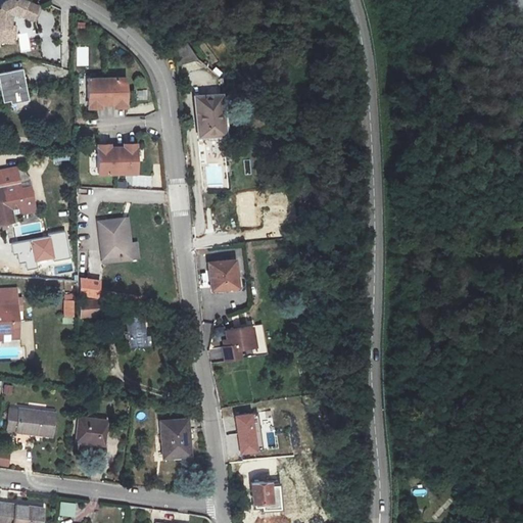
[(7,14),(0,31),(0,47),(0,48),(7,45),(12,35),(14,37),(20,24),(22,22),(27,21),(45,31),(52,17),(28,5),(26,9),(22,7),(18,7),(12,9),(7,14)]
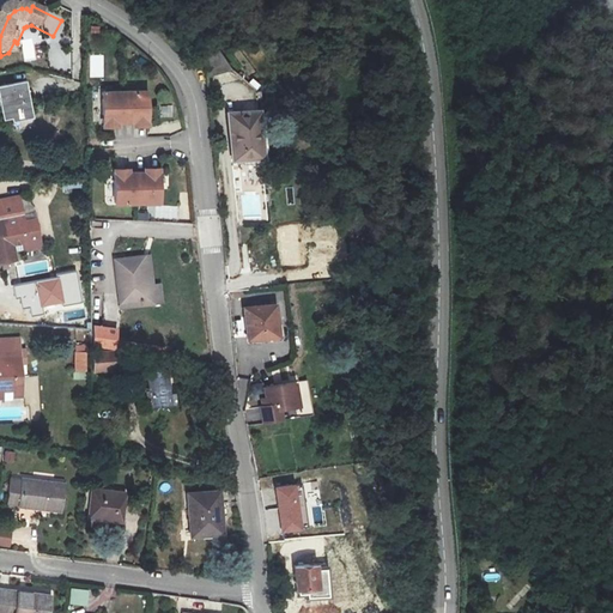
[(24,60),(35,59),(32,43),(22,44),(24,60)]
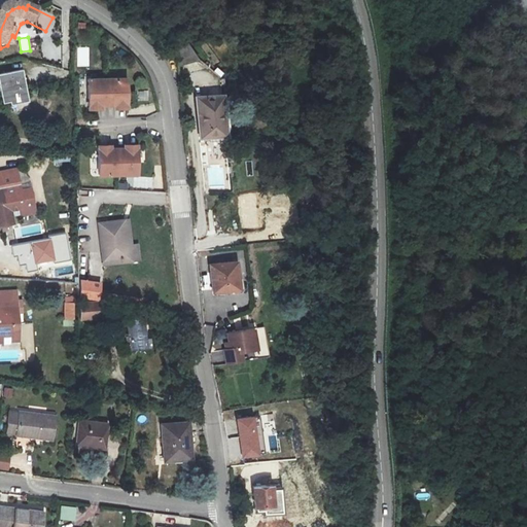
[(182,66),(197,60),(190,43),(175,50),(182,66)]
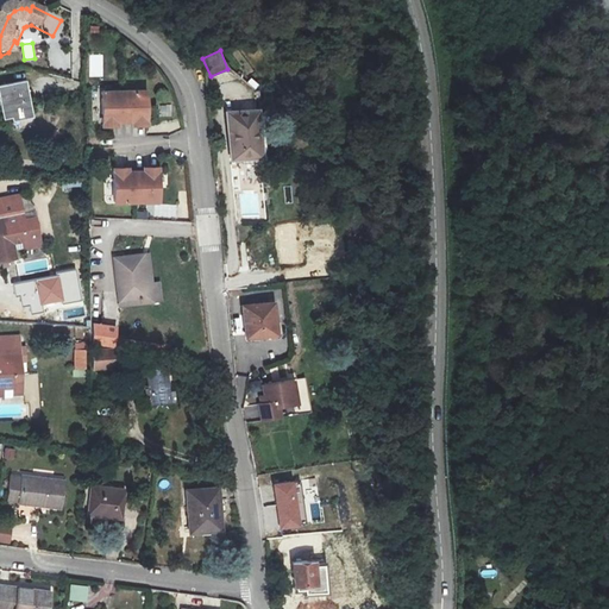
[(0,80),(0,110),(33,104),(30,76),(0,80)]
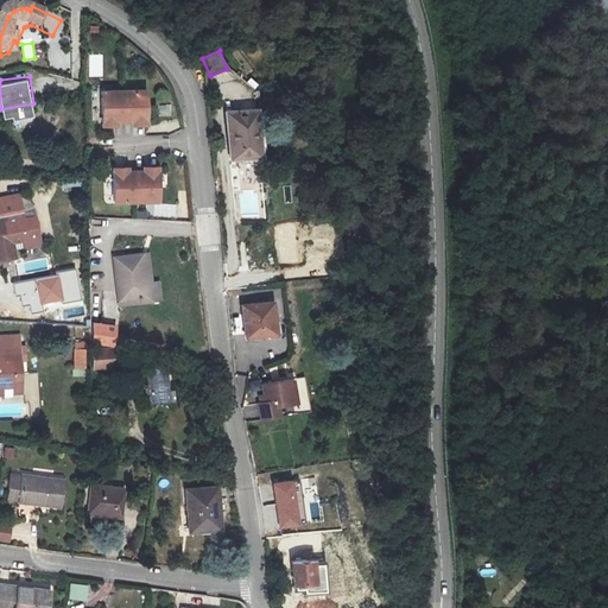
[(130,92),(107,93),(109,122),(122,122),(131,121),(139,121),(153,121),(151,90),(130,92)]
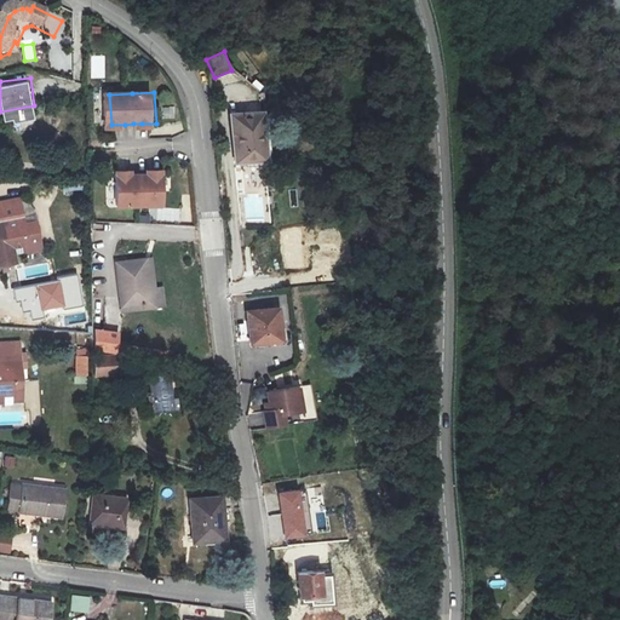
[(259,112),(230,116),(239,161),(267,156),(259,112)]
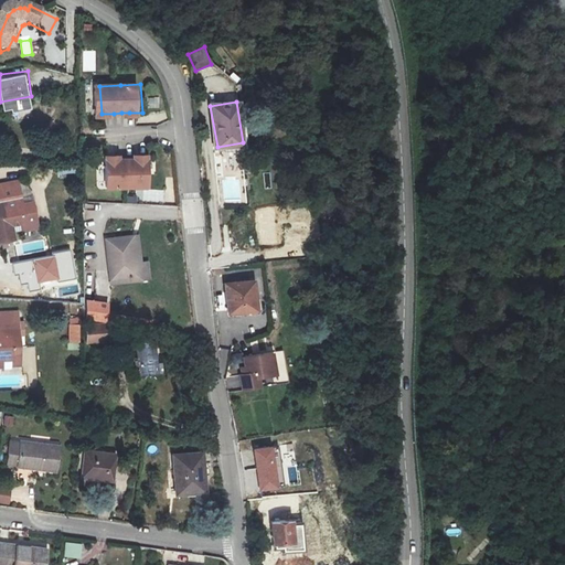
[(121,161),(108,162),(110,190),(151,188),(149,160),(137,161),(129,161),(121,161)]
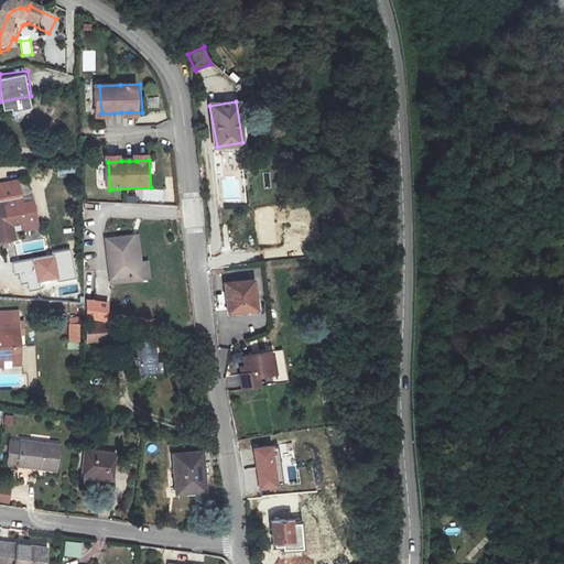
[(238,199),(239,179),(227,179),(226,198),(238,199)]
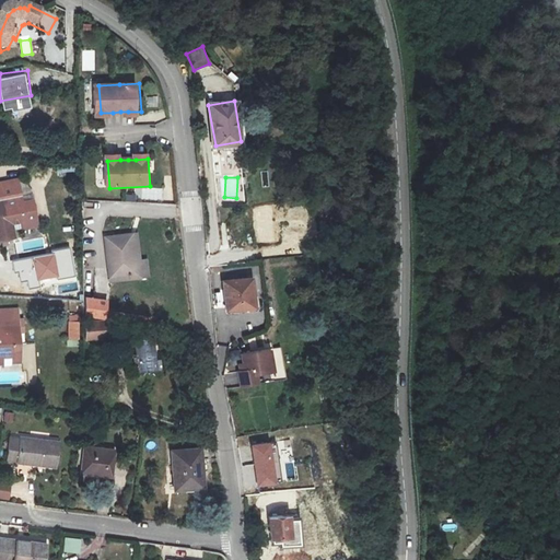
[(22,225),(22,231),(37,230),(35,210),(26,211),(25,186),(0,188),(0,237),(0,241),(12,240),(11,228),(22,225)]
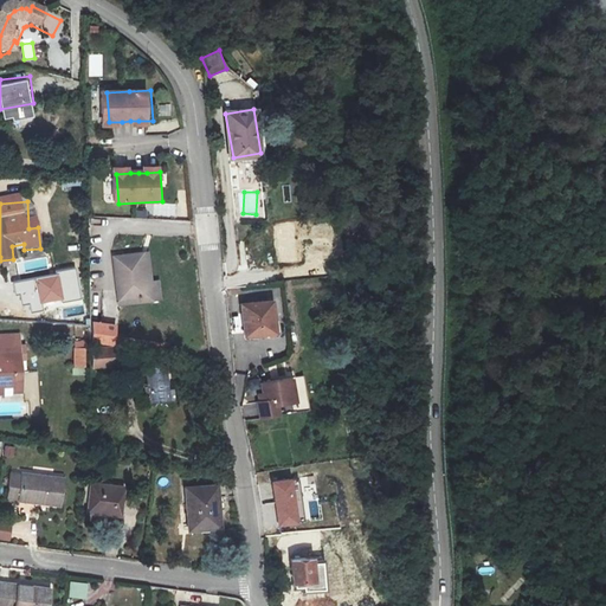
[(143,265),(148,302),(165,301),(162,284),(155,285),(152,264),(143,265)]
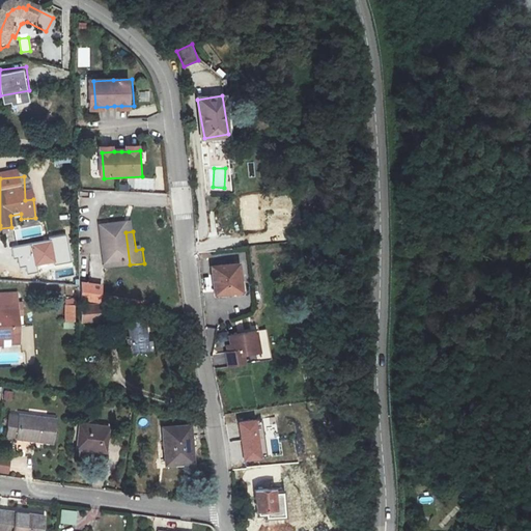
[(130,264),(126,232),(102,234),(106,268),(130,264)]
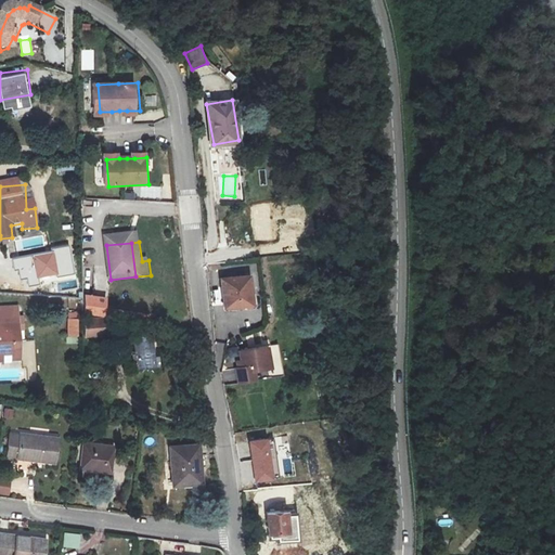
[(50,248),(51,250),(52,250),(56,272),(55,272),(56,275),(74,272),(68,245),(50,248)]
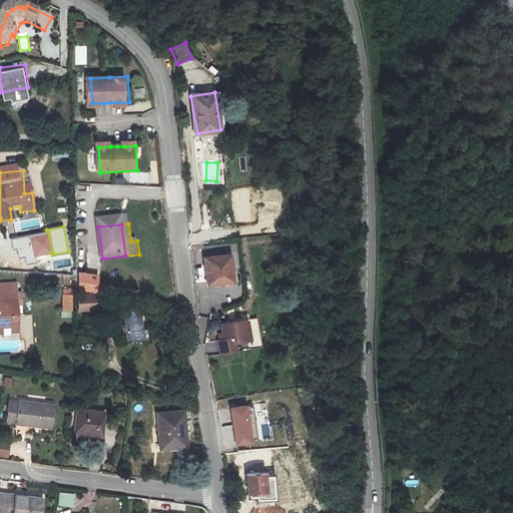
[(47,231),(29,234),(33,255),(34,255),(51,251),(52,251),(48,231),(47,231)]
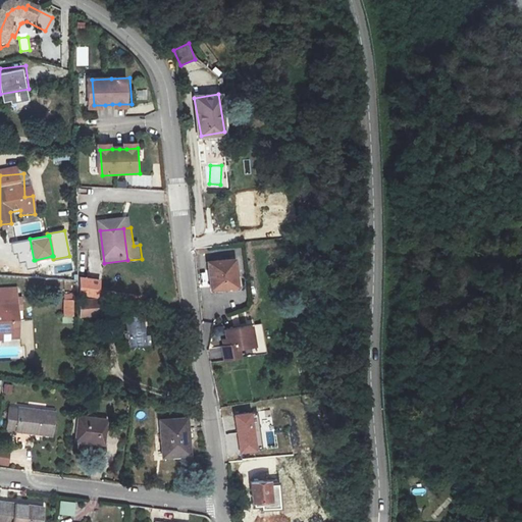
[(36,266),(35,260),(34,260),(30,239),(11,243),(12,253),(16,252),(18,262),(24,261),(25,267),(36,266)]
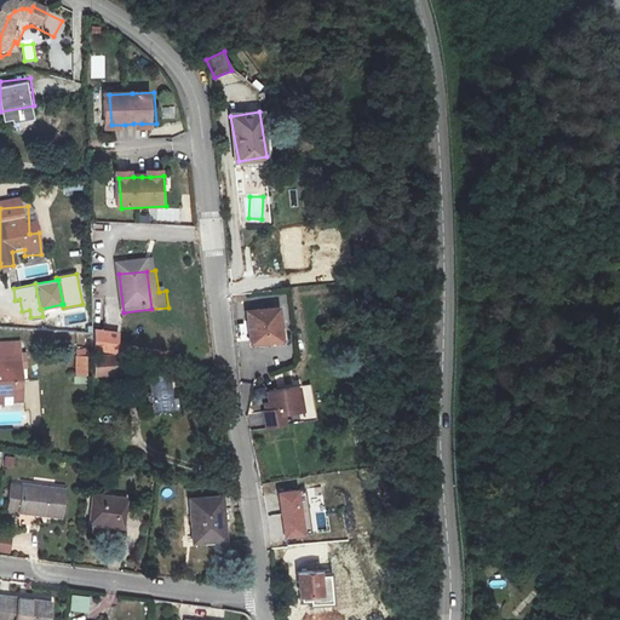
[(283,308),(252,311),(254,342),(288,337),(283,308)]
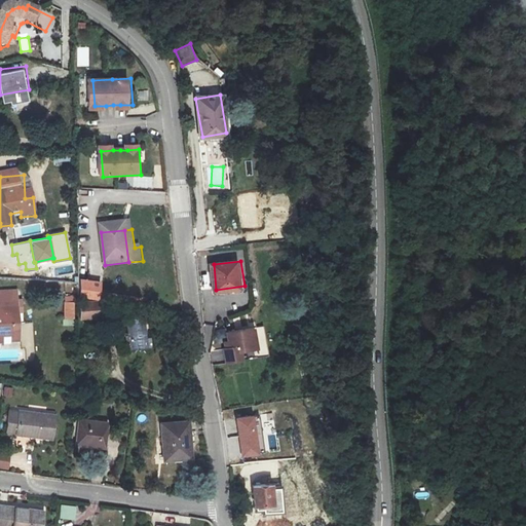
[(101,282),(80,278),(79,292),(85,292),(84,298),(99,299),(101,282)]
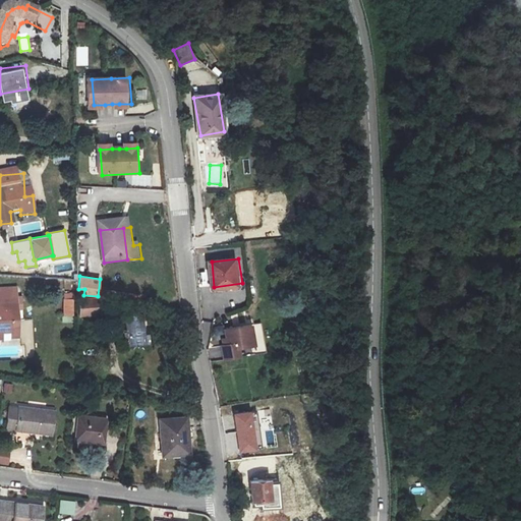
[(0,323),(7,324),(16,324),(16,311),(13,311),(13,301),(17,302),(17,289),(0,287),(0,323)]
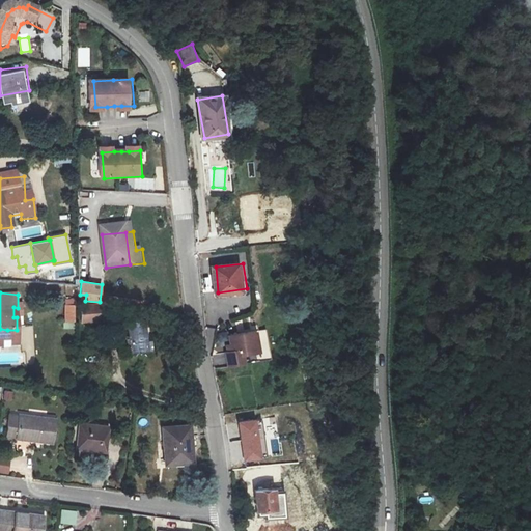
[(74,305),(64,306),(64,320),(75,319),(74,305)]
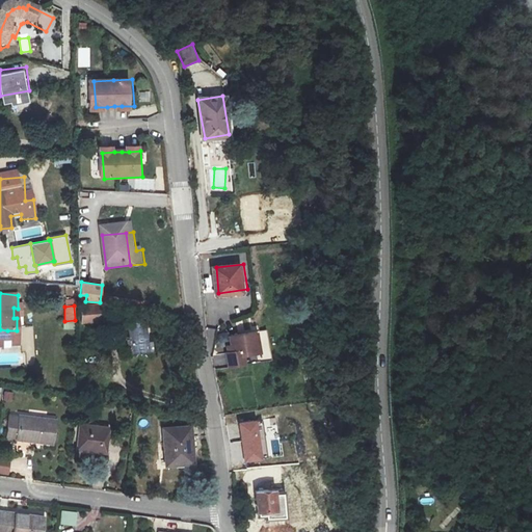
[(100,308),(80,309),(81,322),(100,321),(100,308)]
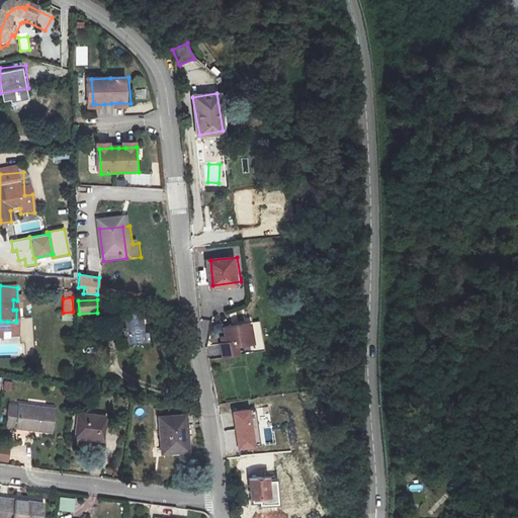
[(134,351),(151,349),(149,334),(145,321),(127,324),(134,351)]
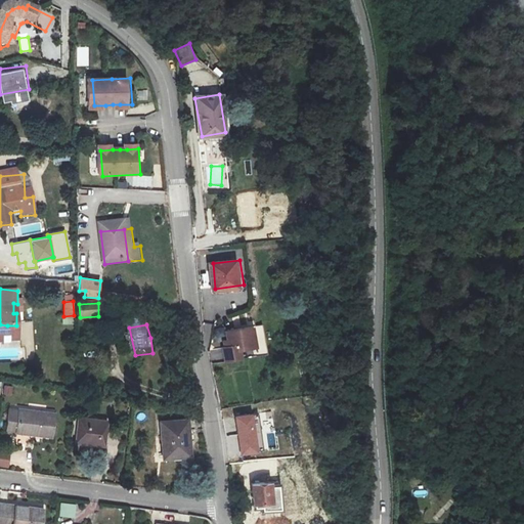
[(227,346),(229,359),(245,357),(244,347),(259,345),(256,325),(231,330),(232,339),(233,345),(229,346),(227,346)]
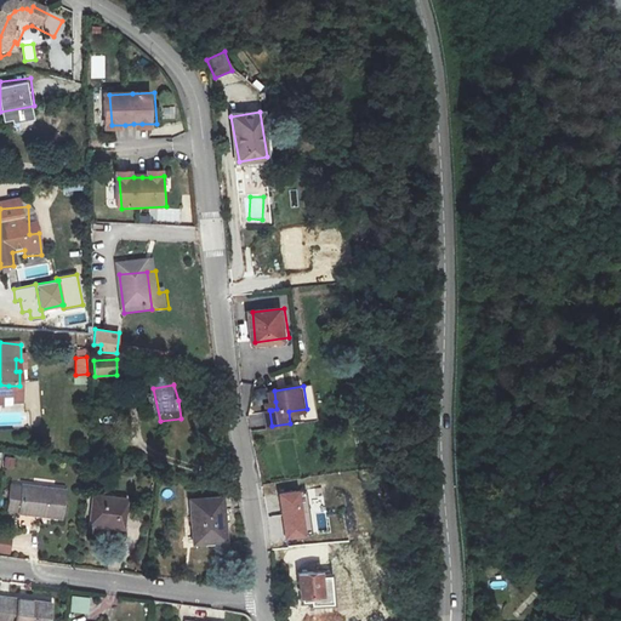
[(186,399),(178,400),(181,419),(189,417),(186,399)]
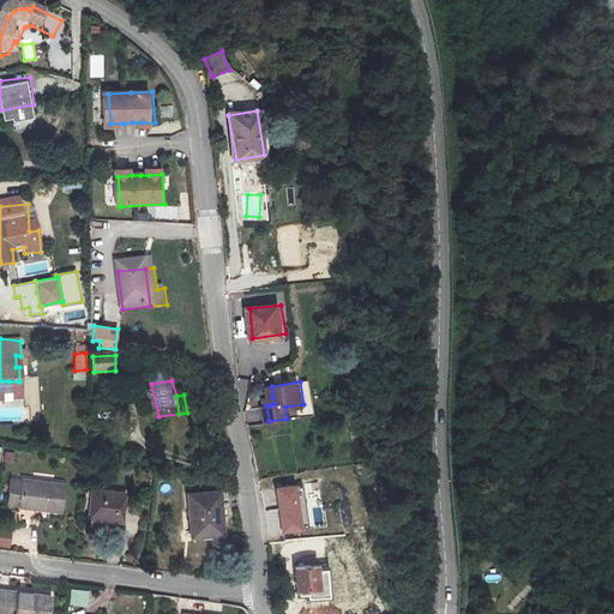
[(247,410),(250,423),(262,421),(259,408),(247,410)]
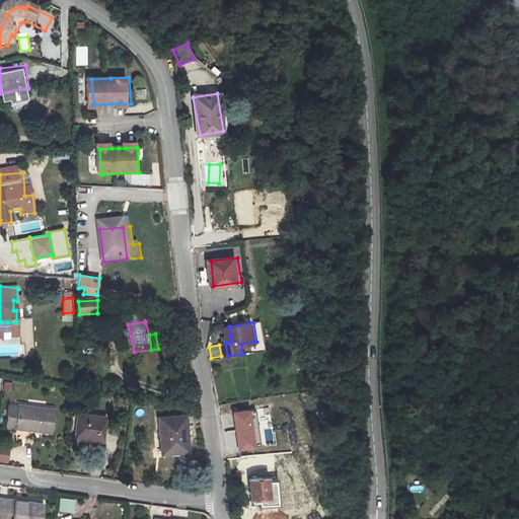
[(19,408),(16,431),(52,436),(54,412),(19,408)]
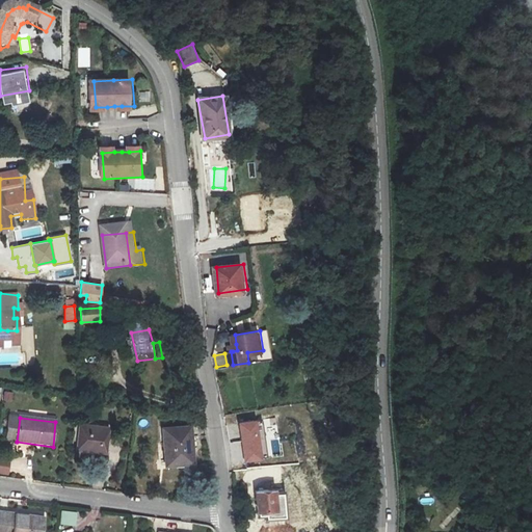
[(255,419),(237,422),(244,459),(262,456),(255,419)]
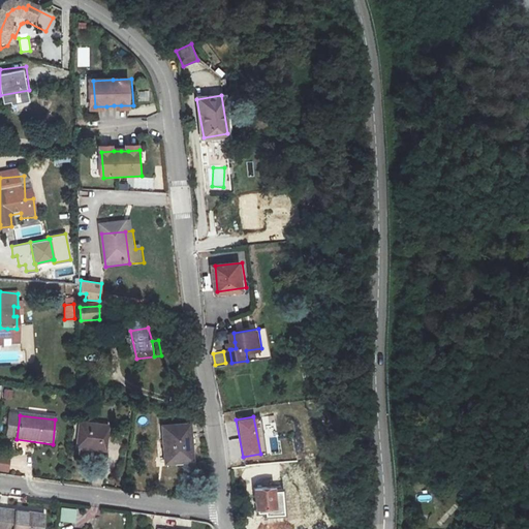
[(79,425),(75,448),(104,454),(107,430),(79,425)]
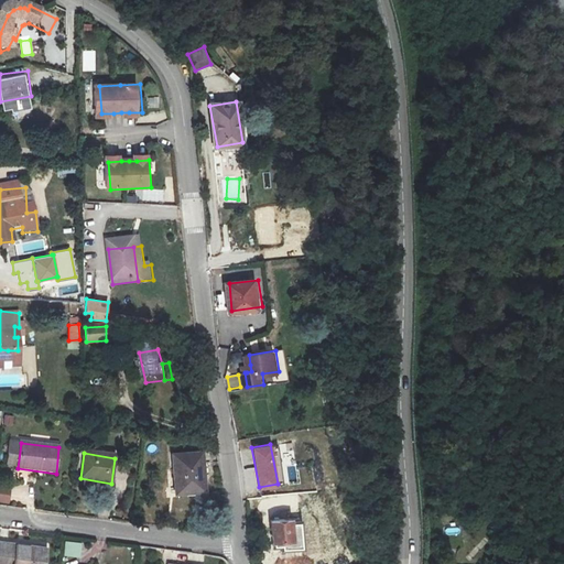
[(185,454),(156,455),(159,496),(186,495),(185,454)]
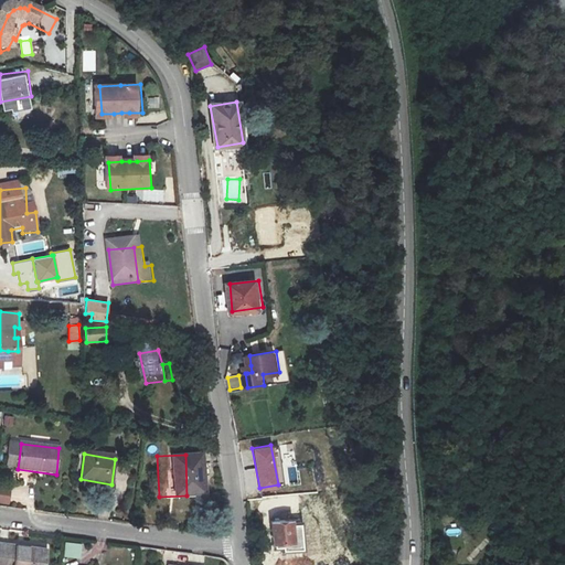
[(0,503),(10,504),(11,488),(0,487),(0,503)]
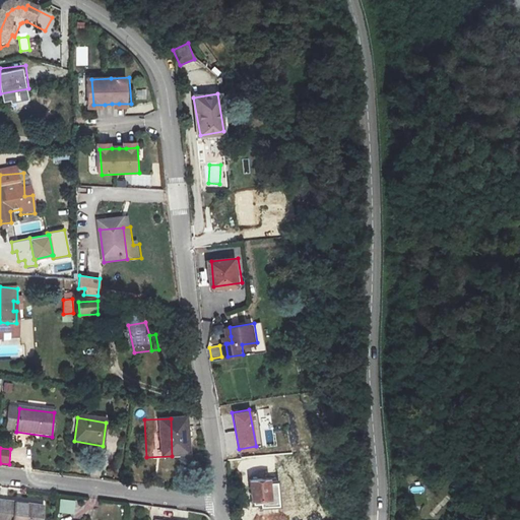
[(261,509),(278,507),(275,479),(249,482),(251,502),(260,501),(261,509)]
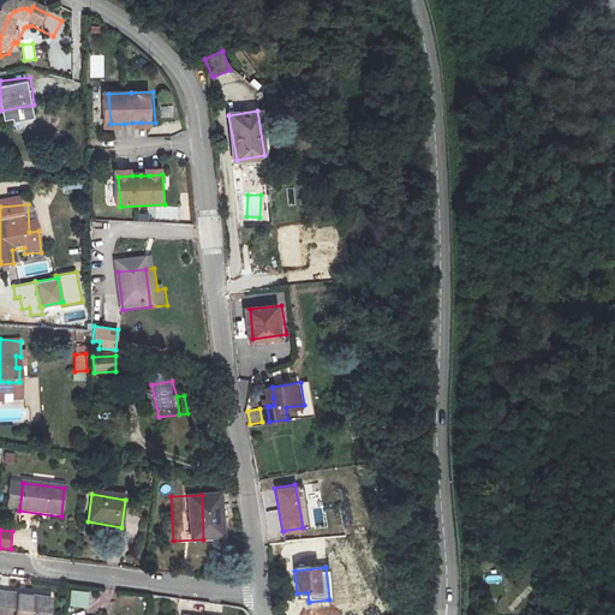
[(487,584),(501,580),(500,573),(485,577),(487,584)]
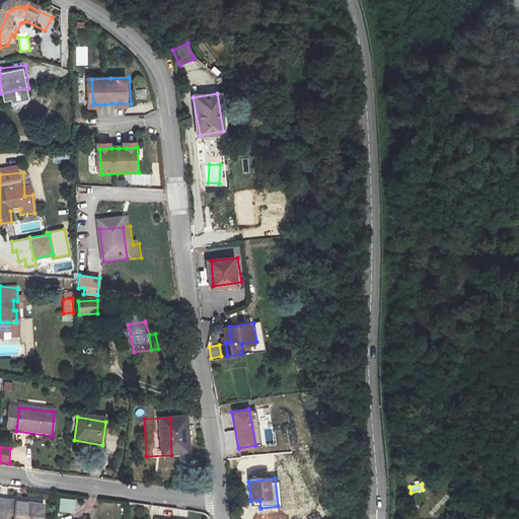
[(0,495),(0,496),(0,518),(6,518),(41,518),(44,502),(0,495)]
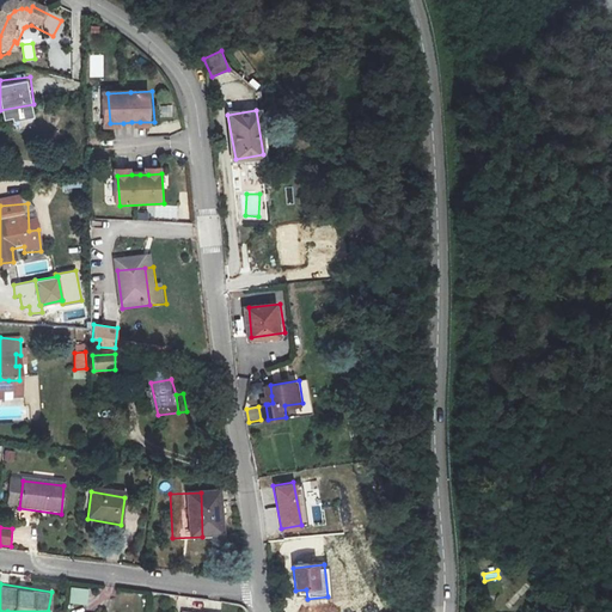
[(71,586),(68,603),(87,606),(90,589),(71,586)]
